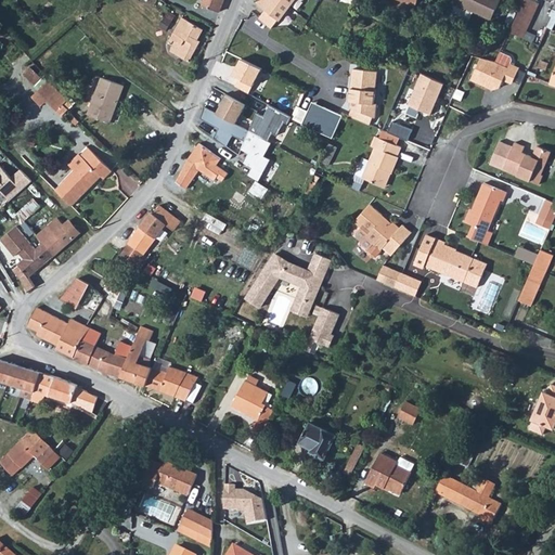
[(203,0),(202,4),(219,12),(223,0),(203,0)]
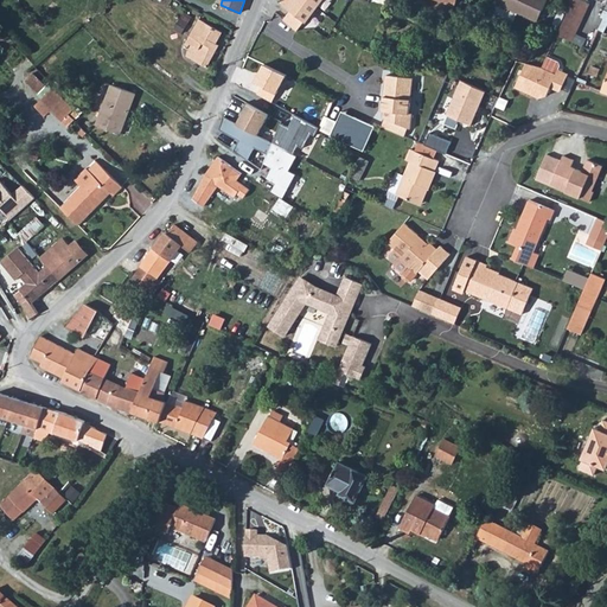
[(283,0),(282,2),(292,10),(282,20),(296,32),(319,0),(283,0)]
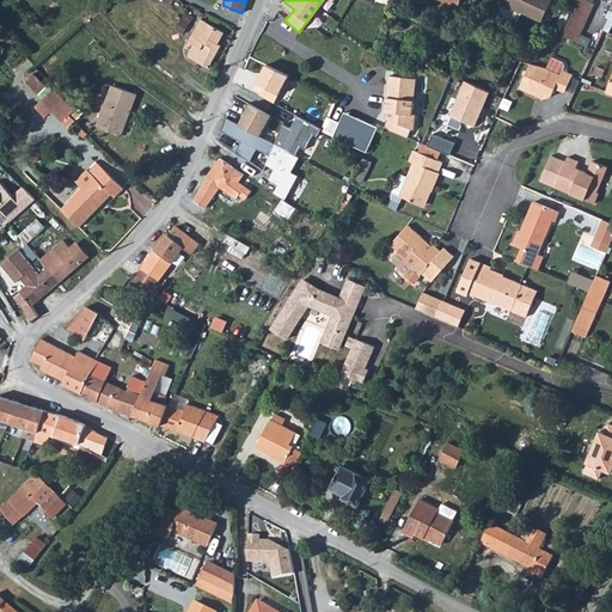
[(502,5),(522,14),(543,23),(552,0),(501,0),(500,4),(502,5)]
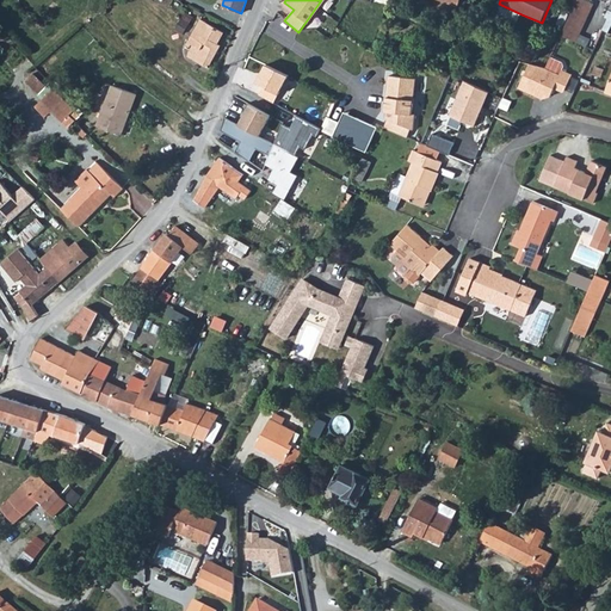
[(578,0),(561,36),(575,43),(593,5),(582,0),(578,0)]
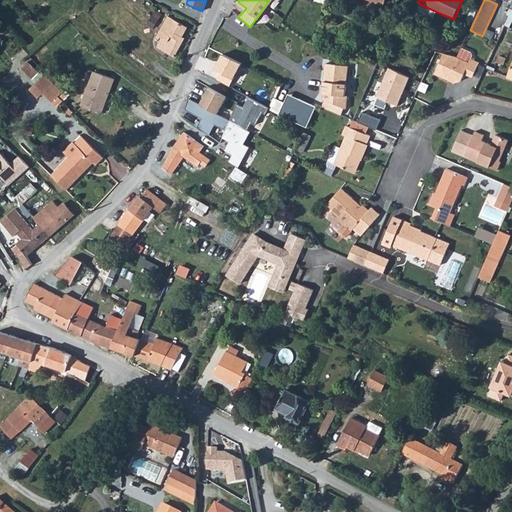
[(420,4),(417,11),(434,18),(437,12),(420,4)]
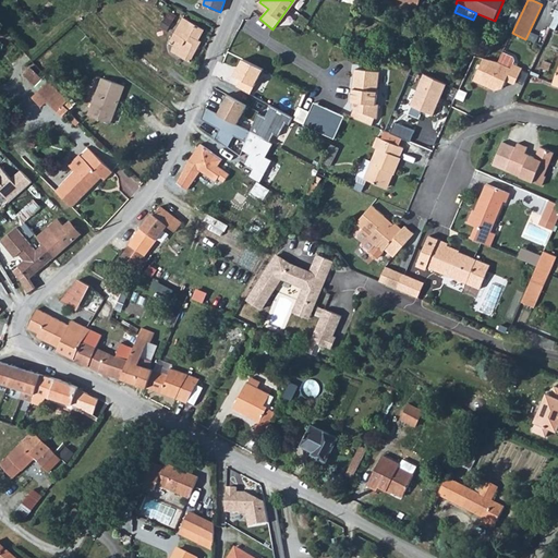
[(168,31),(177,15),(169,10),(159,25),(168,31)]
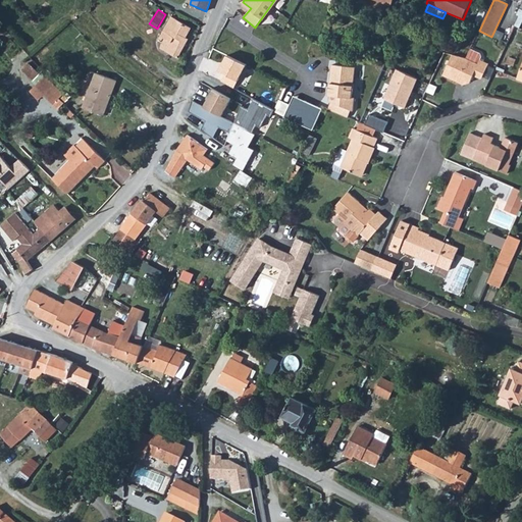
[(159,38),(161,39),(162,37),(164,38),(160,48),(178,57),(189,38),(187,37),(191,28),(171,16),(159,38)]
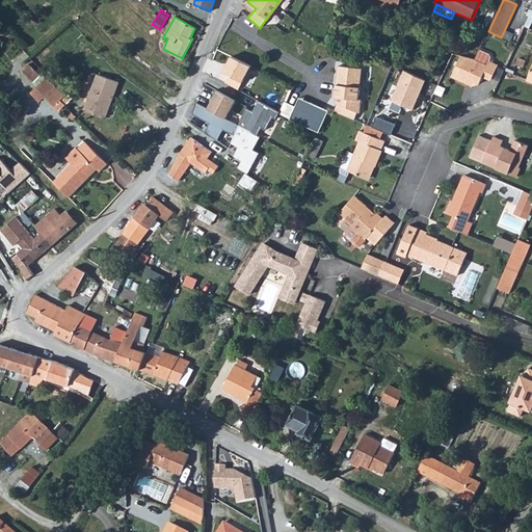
[(500,68),(490,63),(493,59),(490,56),(479,51),(475,60),(460,58),(452,78),(474,88),(481,85),(484,79),(491,82),(493,81),(500,68)]
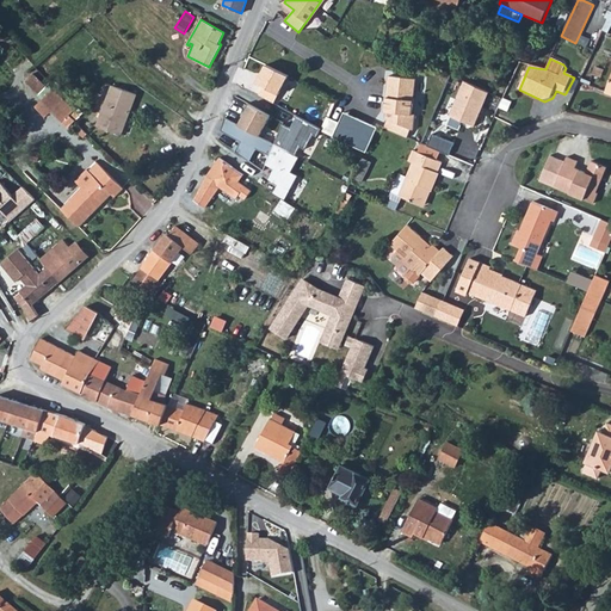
[(288,76),(265,65),(255,82),(263,86),(258,94),(273,103),(288,76)]
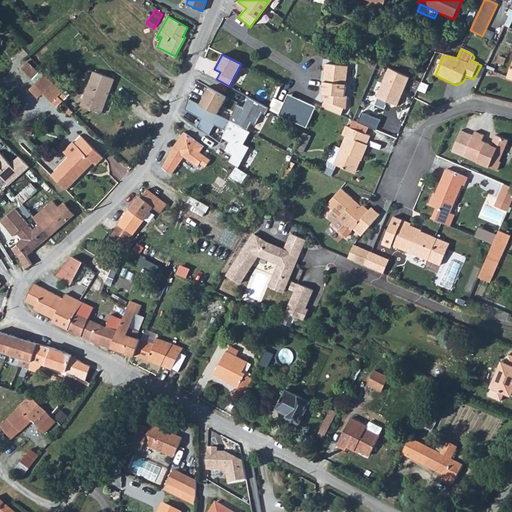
[(389,66),(377,95),(398,104),(410,75),(389,66)]
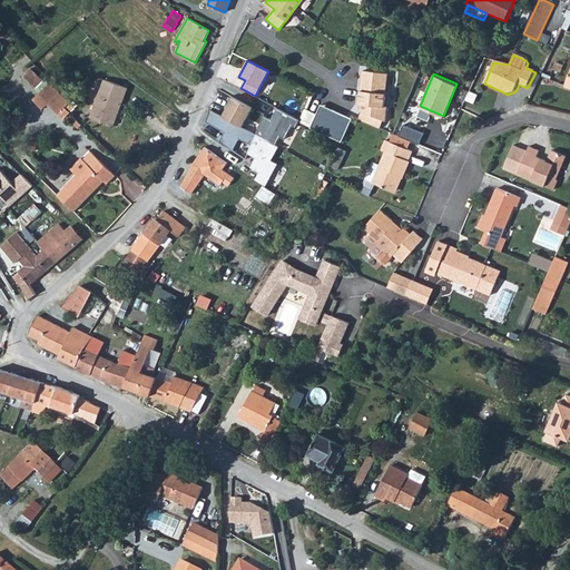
[(386,77),(377,76),(366,75),(364,96),(362,96),(361,108),(363,108),(362,112),(365,114),(362,121),(381,130),(384,123),(386,124),(387,109),(384,109),(386,88),(386,77)]
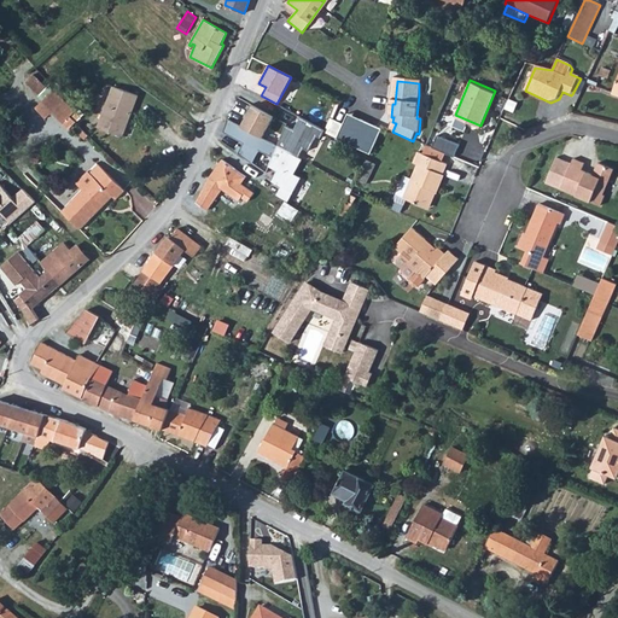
[(47,82),(34,95),(56,117),(59,114),(65,120),(69,116),(74,111),(47,82)]
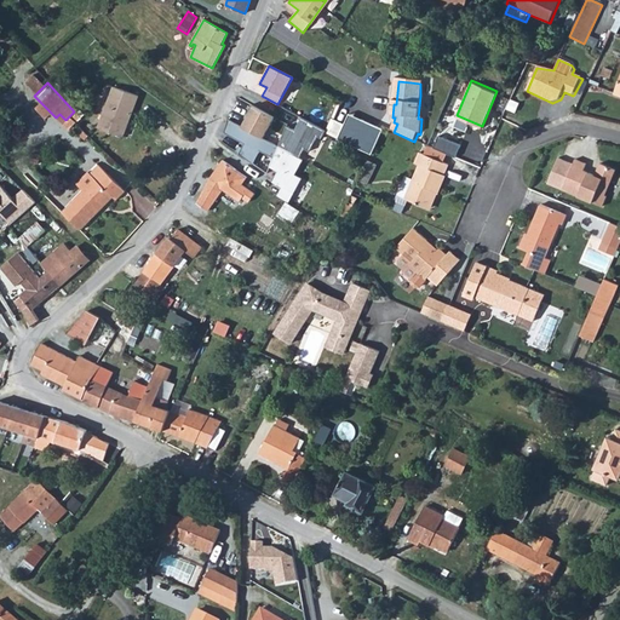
[(97,128),(120,138),(138,98),(115,89),(97,128)]
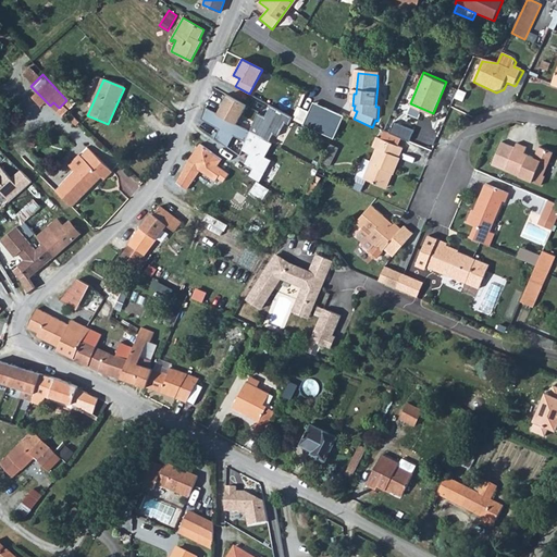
[(227,95),(217,113),(237,124),(247,106),(227,95)]
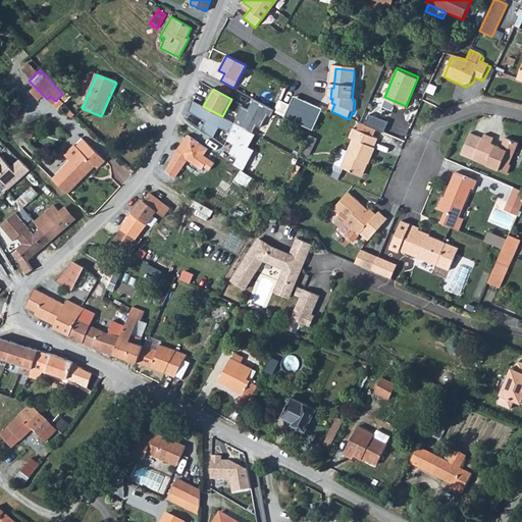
[(275,112),(285,116),(288,111),(298,116),(305,102),(295,96),(290,106),(280,102),(275,112)]
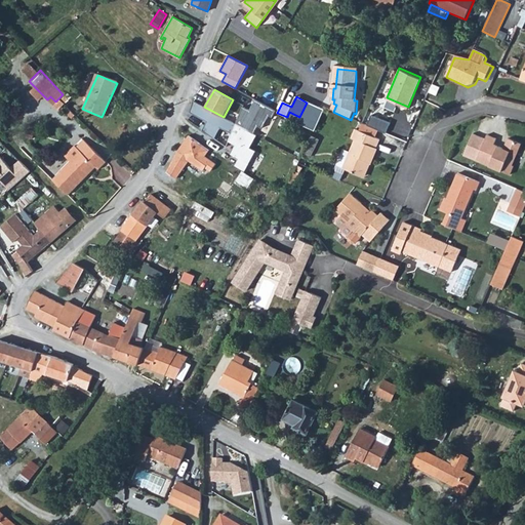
[(242,107),(235,123),(252,133),(257,126),(260,128),(268,115),(272,117),(275,110),(254,99),(248,110),(242,107)]
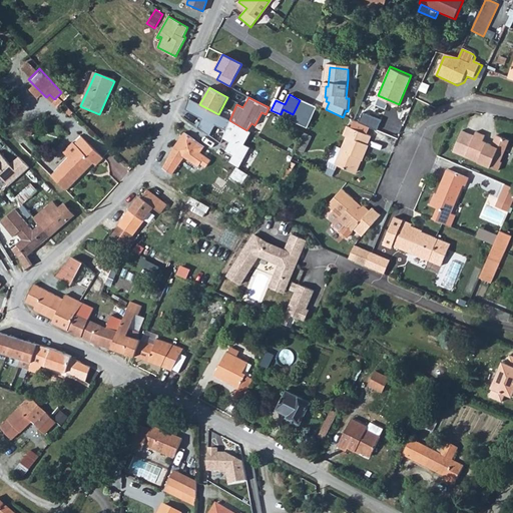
[(188,98),(184,109),(201,118),(196,127),(208,134),(213,125),(224,130),(229,120),(218,114),(199,104),(188,98)]
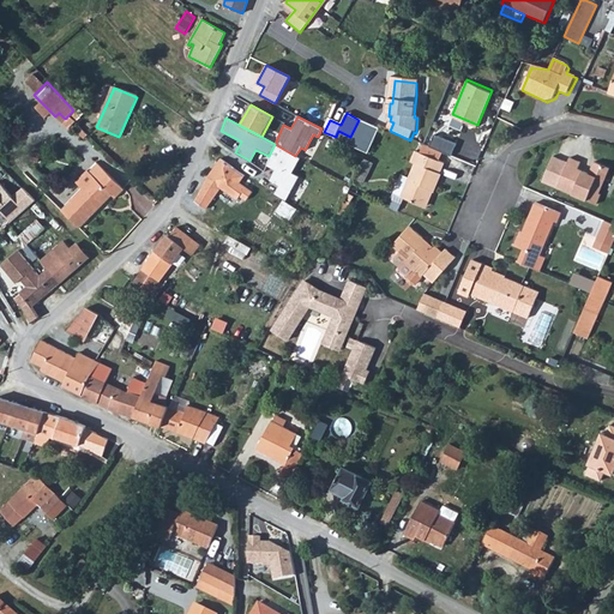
[(336,137),(335,139),(366,154),(379,130),(359,120),(350,137),(338,131),(336,137)]
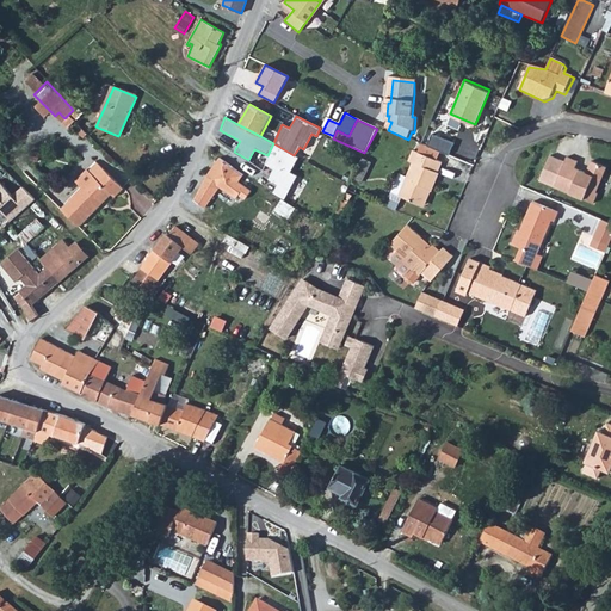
[(432,136),(427,148),(440,154),(449,156),(454,144),(432,136)]
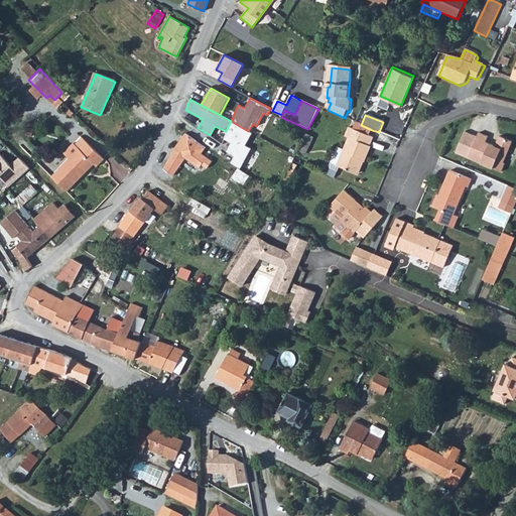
[(226,131),(223,138),(231,142),(226,151),(234,155),(231,161),(240,166),(250,148),(244,145),(251,133),(248,131),(231,121),(226,131)]
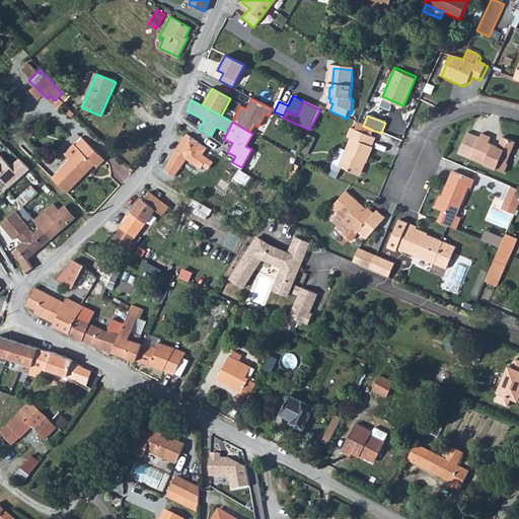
[(363,126),(359,124),(356,131),(372,138),(374,131),(363,126)]
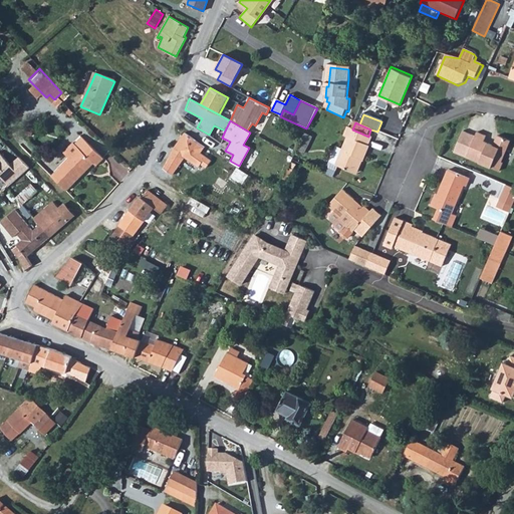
[(334,165),(353,174),(358,161),(360,161),(366,146),(365,146),(369,137),(368,137),(352,130),(346,127),(342,137),(345,138),(334,165)]
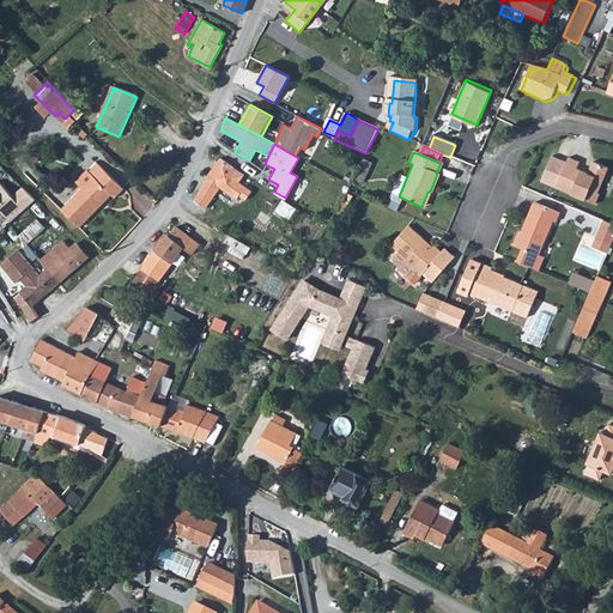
[(576,168),(578,161),(568,156),(565,161),(552,156),(542,181),(595,202),(600,192),(598,192),(608,167),(593,159),(588,173),(576,168)]
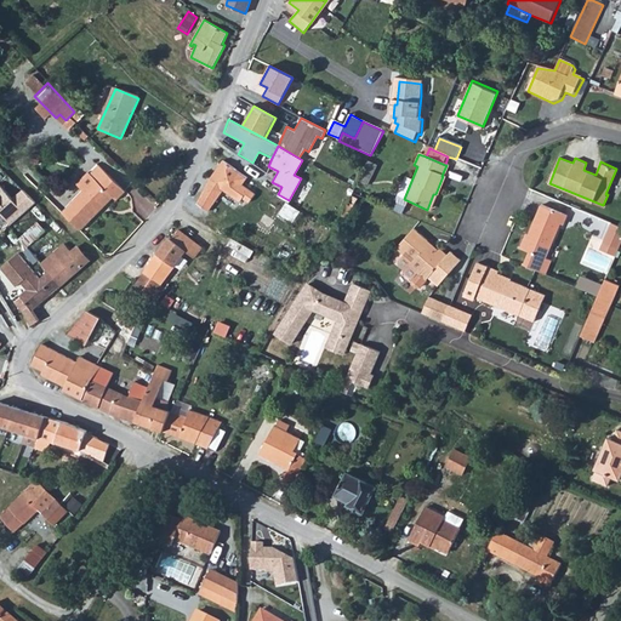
[(198,203),(198,204),(209,210),(229,178),(238,183),(244,174),(223,160),(210,178),(198,203)]
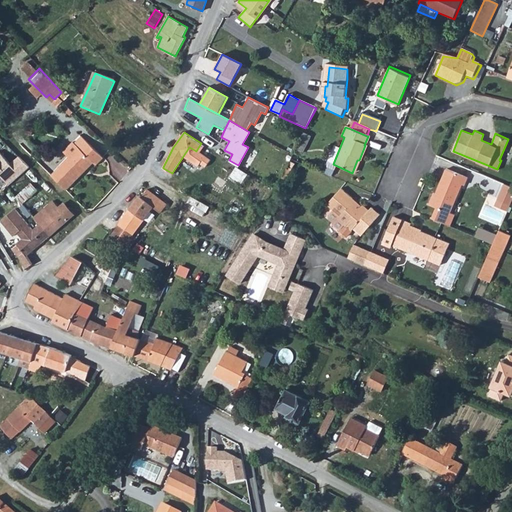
[(76,144),(80,148),(88,141),(83,137),(76,144)]
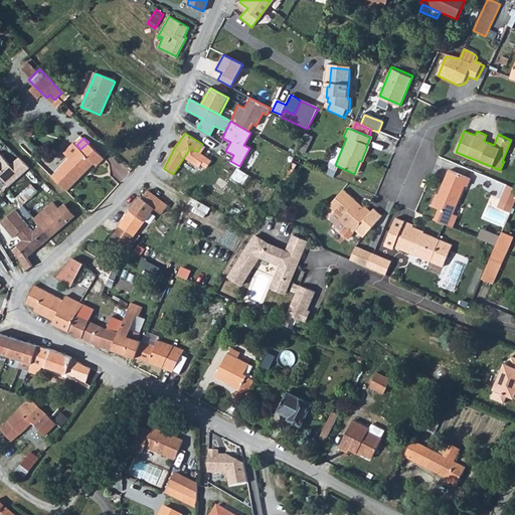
[(74,155),(91,171),(96,166),(99,168),(107,160),(89,142),(80,149),(74,155)]
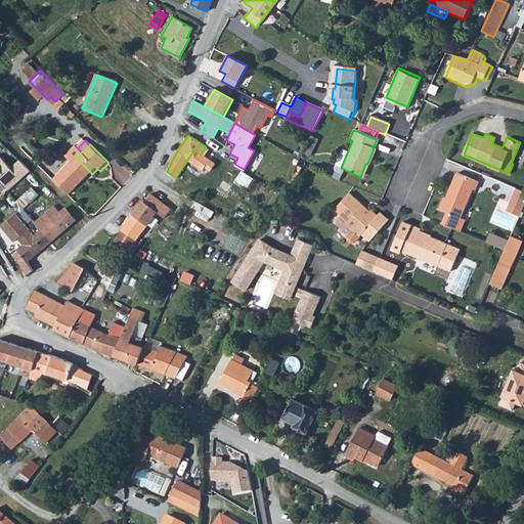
[(71,151),(76,158),(82,151),(78,147),(77,146),(71,151)]
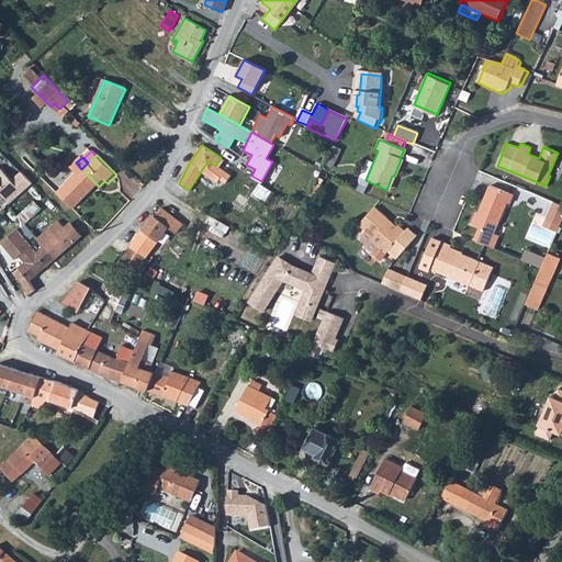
[(323,167),(328,170),(334,160),(328,157),(323,167)]
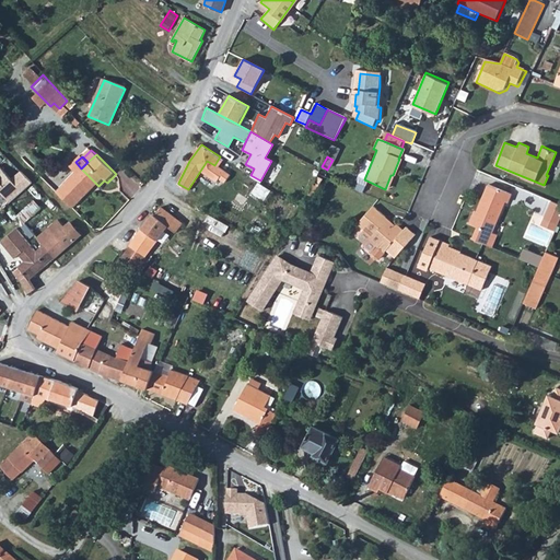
[(71,166),(77,173),(81,168),(76,162),(71,166)]
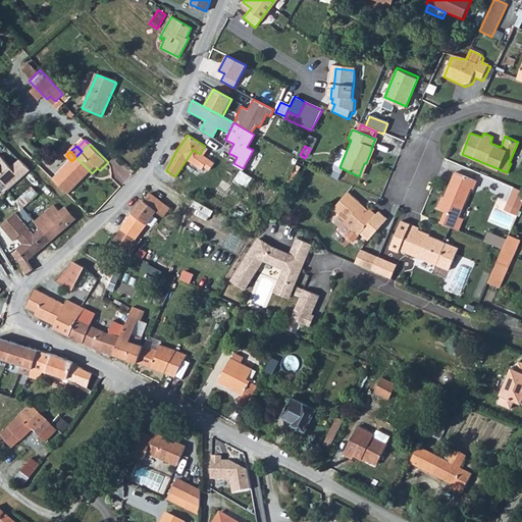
[(71,161),(54,177),(69,195),(77,188),(92,173),(75,157),(71,161)]
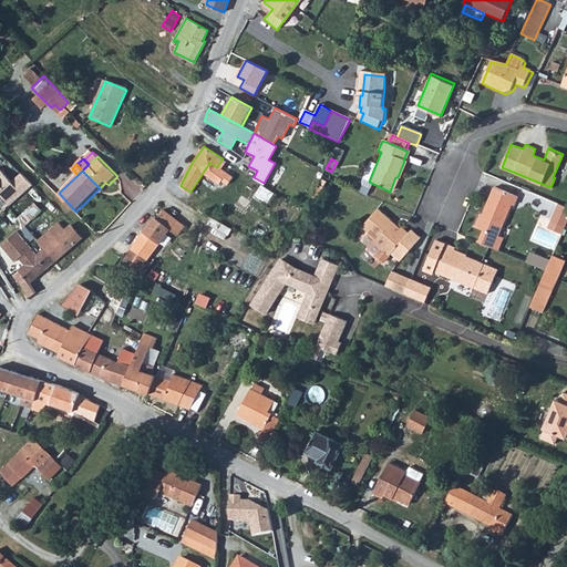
[(16,188),(0,172),(0,195),(4,200),(16,188)]
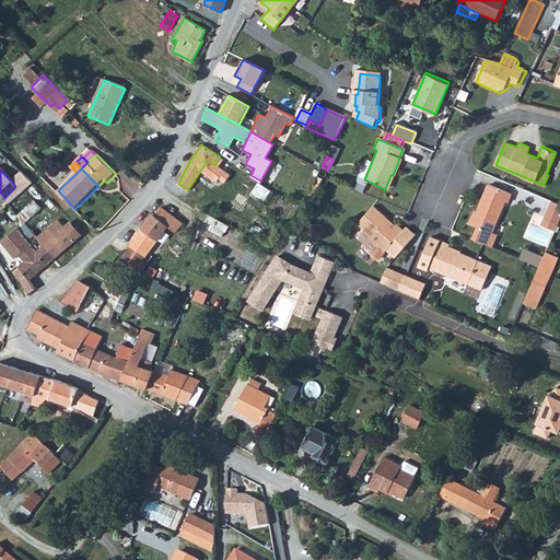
[(313,184),(305,197),(311,199),(317,187),(313,184)]
